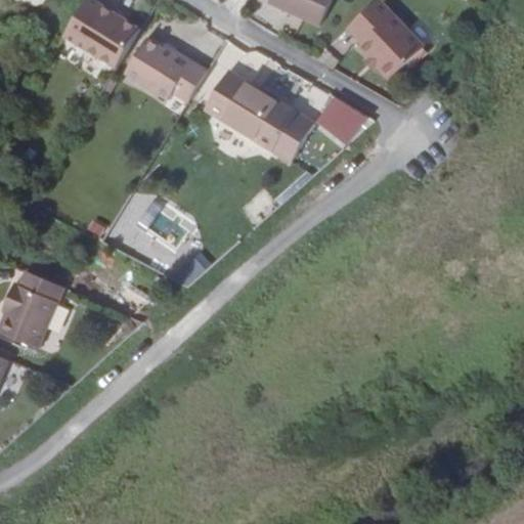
[(81,0),(61,35),(115,68),(138,29),(91,0),(81,0)]
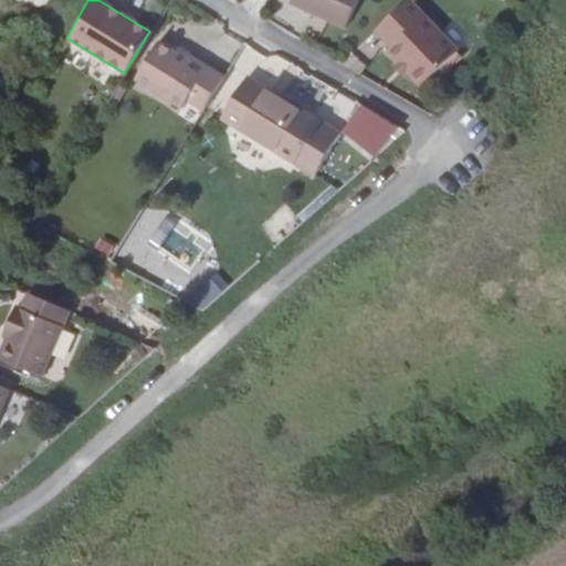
[(345,30),(357,0),(292,0),(291,3),(345,30)]
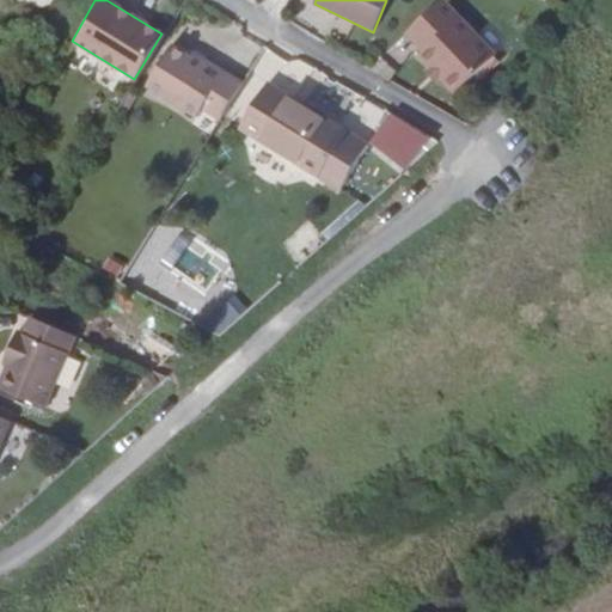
[(503,43),(463,0),(440,0),(403,36),(414,47),(409,51),(426,68),(433,77),(450,93),(503,43)]
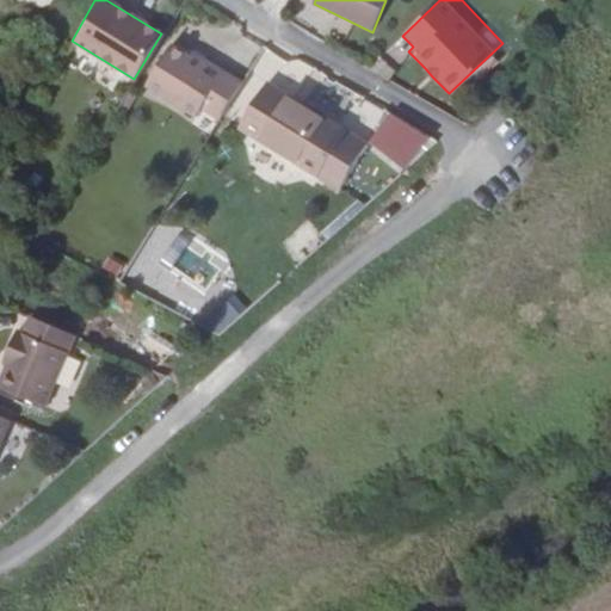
[(205,104),(220,115),(242,78),(173,36),(146,80),(199,113),(205,104)]
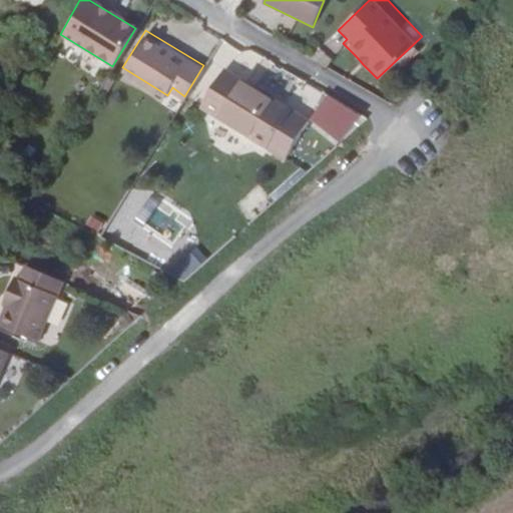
[(352,62),(359,69),(363,64),(357,57),(352,62)]
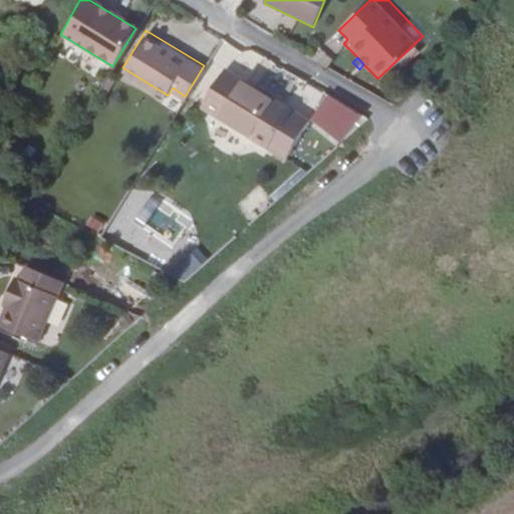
[(284,159),(306,122),(219,71),(198,105),(284,159)]
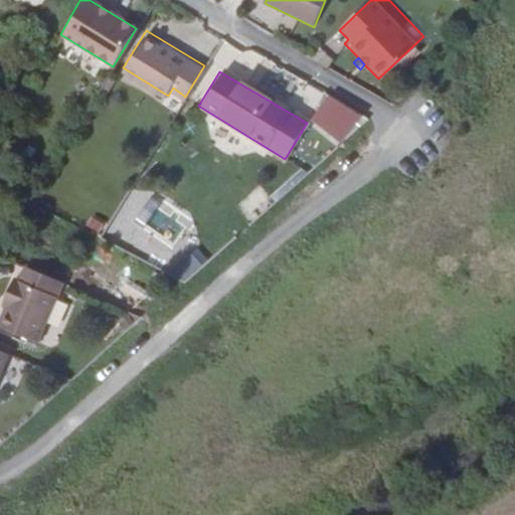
[(342,142),(359,114),(326,93),(309,121),(342,142)]
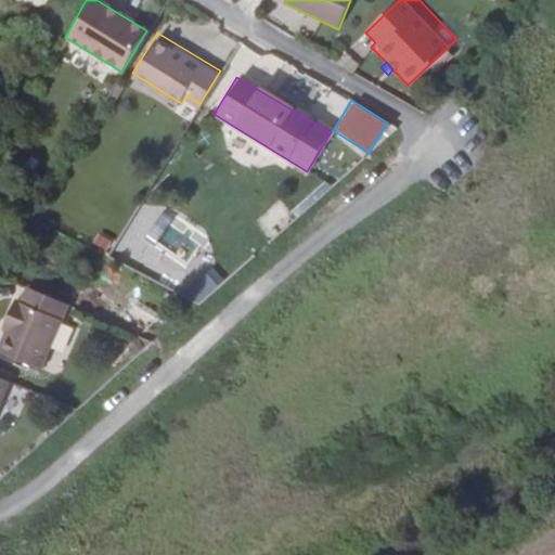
[(206,297),(223,279),(210,267),(193,285),(206,297)]
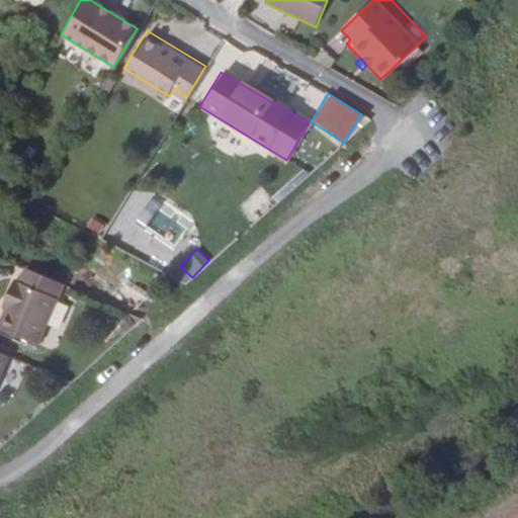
[(0,312),(0,317),(38,334),(63,273),(24,258),(18,271),(13,270),(6,288),(9,290),(0,312)]
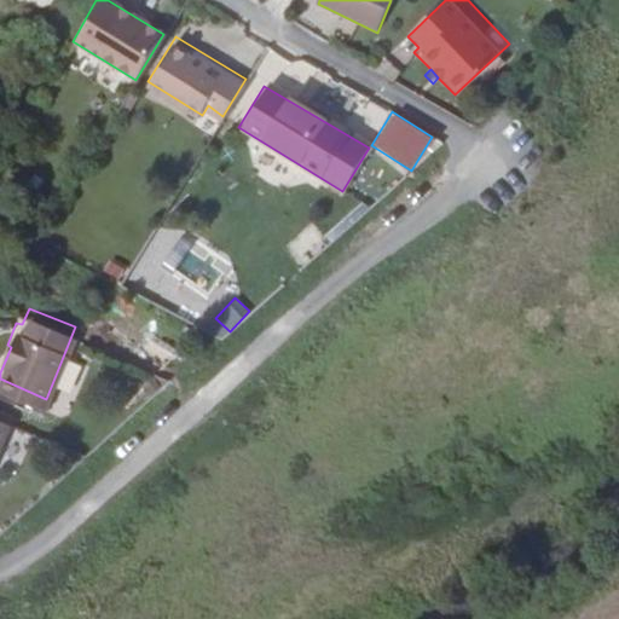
[(0,444),(11,417),(0,412),(0,444)]
